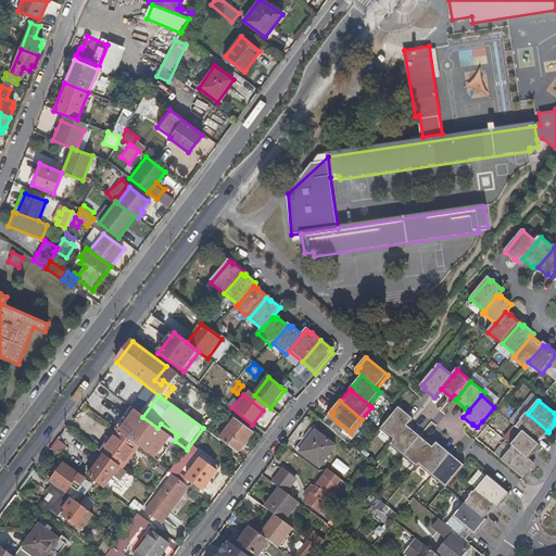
[(115,430),(116,431),(140,449),(159,463),(175,441),(158,428),(142,417),(131,408),(115,430)]
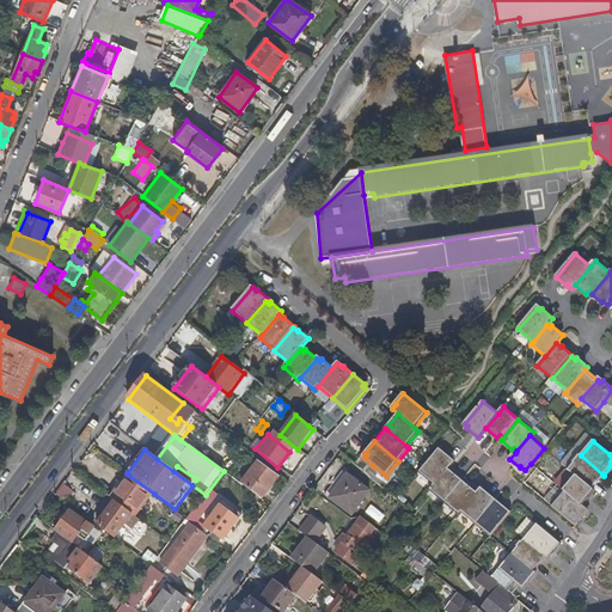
[(581,456),(573,450),(561,464),(568,470),(581,456)]
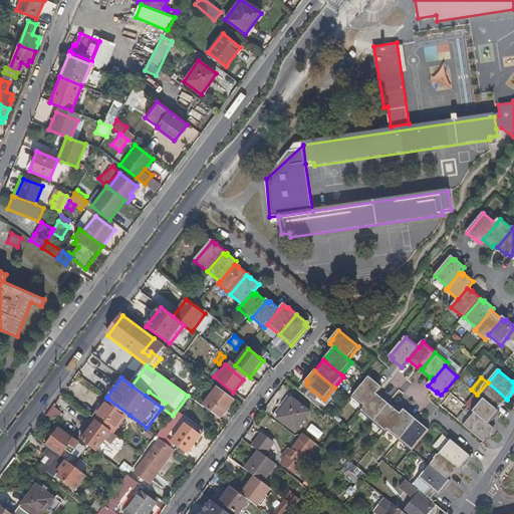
[(368,378),(359,390),(352,398),(364,408),(374,396),(376,395),(381,388),(373,380),(372,381),(368,378)]
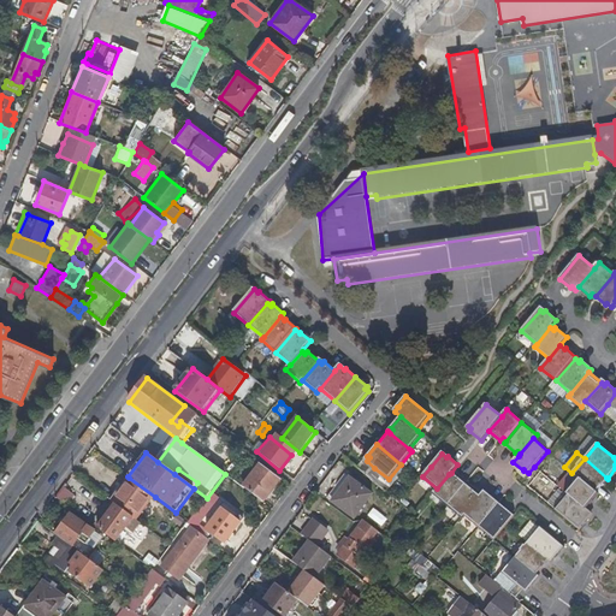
[(572,473),(578,479),(596,493),(604,483),(603,483),(606,478),(585,458),(572,473)]
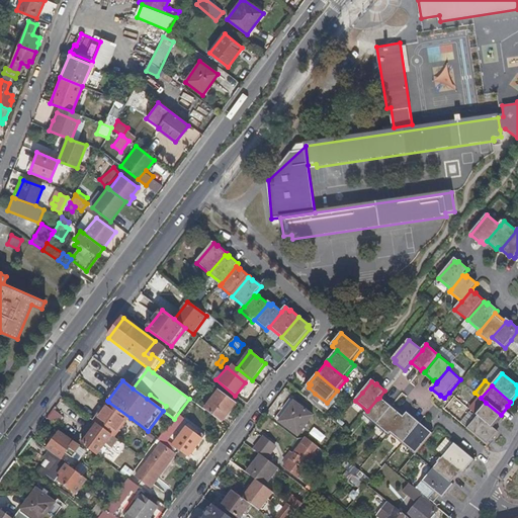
[(309,387),(307,386),(300,394),(309,401),(315,394),(309,387)]
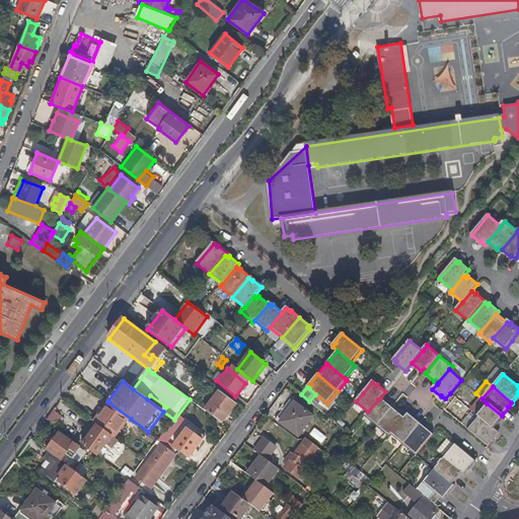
[(235,403),(220,391),(205,411),(222,425),(227,418),(226,416),(235,403)]
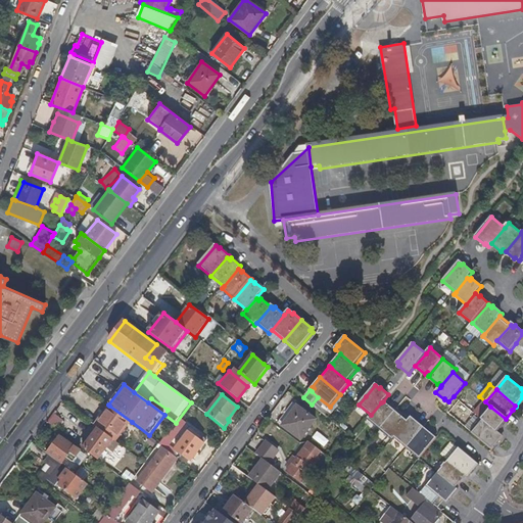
[(384,405),(381,402),(371,415),(368,419),(380,429),(394,413),(395,412),(385,403),(384,405)]
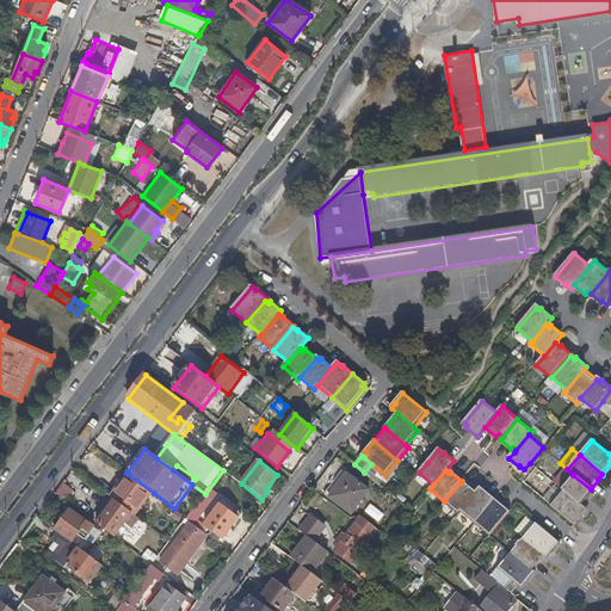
[(343,471),(331,487),(335,491),(329,499),(352,516),(369,492),(343,471)]
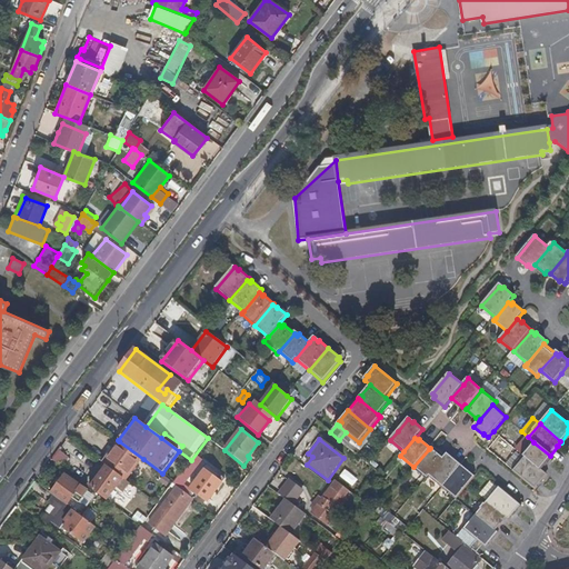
[(143,459),(119,441),(102,463),(107,466),(126,480),(127,481),(143,459)]
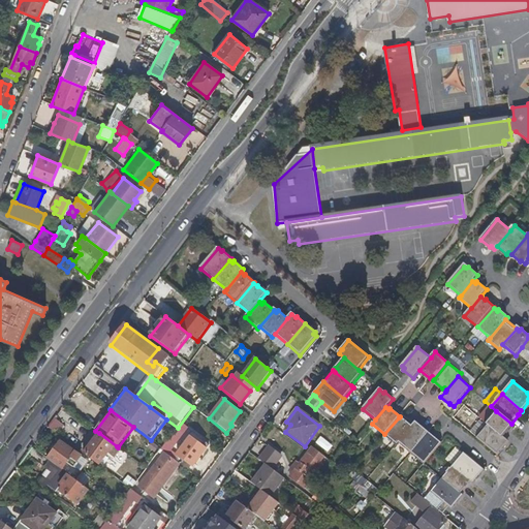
[(486,424),(488,425),(503,438),(507,433),(506,432),(509,429),(510,429),(515,426),(511,424),(496,411),(486,424)]
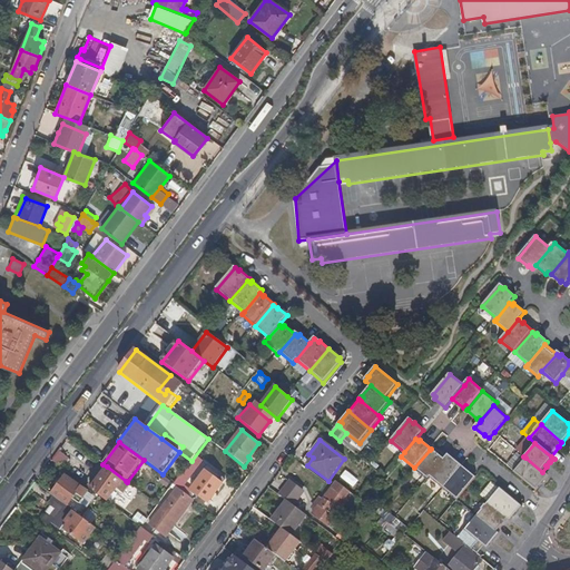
[(51,461),(61,465),(66,454),(56,450),(51,461)]
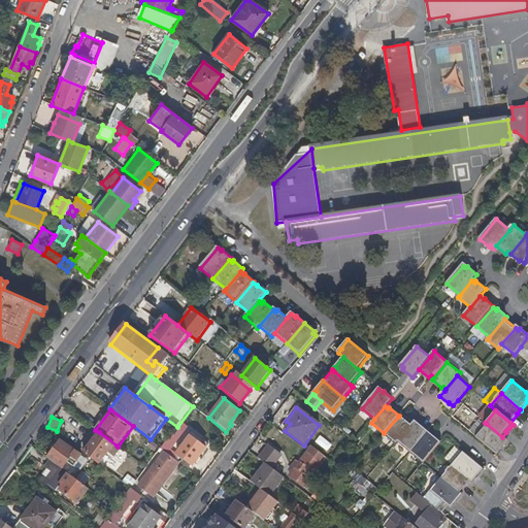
[(400,420),(398,417),(384,433),(396,443),(398,441),(411,426),(401,418),(400,420)]
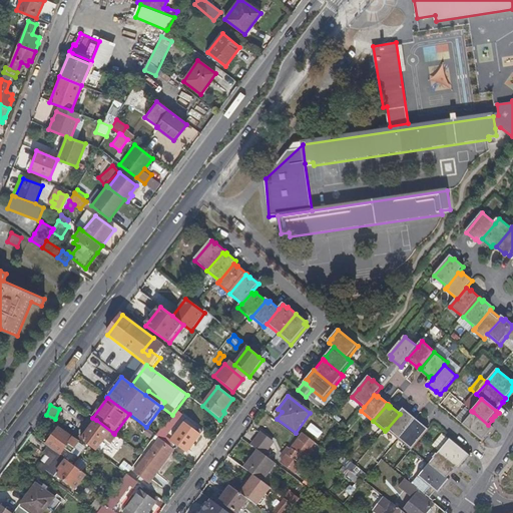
[(471,411),(466,407),(456,419),(463,425),(473,412),(471,411)]
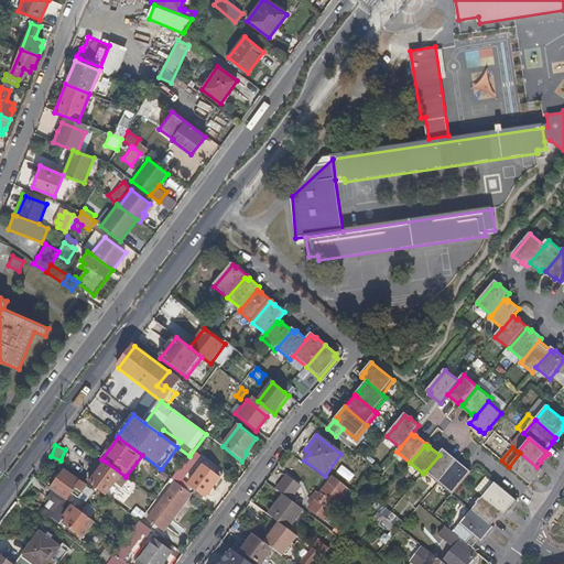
[(310,453),(305,449),(300,457),(304,461),(310,453)]
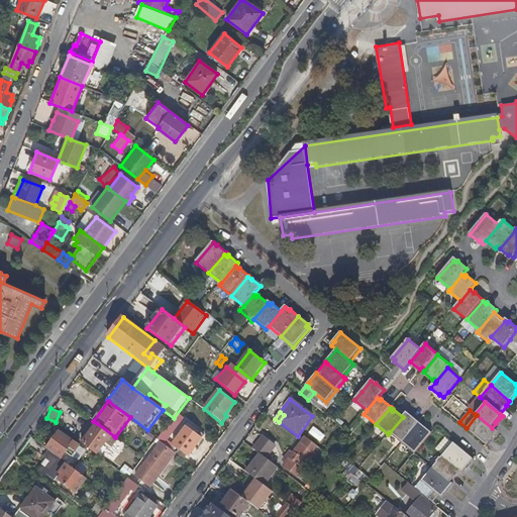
[(406,414),(403,417),(390,432),(402,442),(418,424),(419,423),(411,415),(410,417),(406,414)]
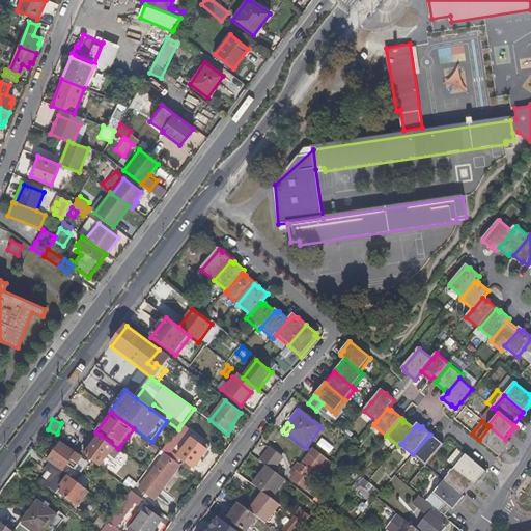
[(490,426),(479,440),(500,457),(507,448),(506,447),(509,443),(505,440),(490,426)]
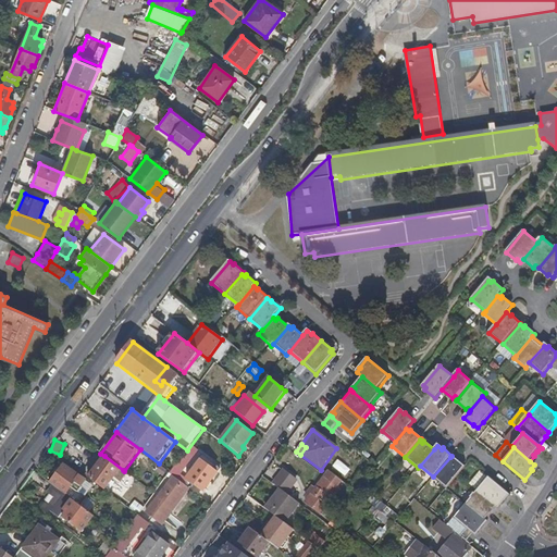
[(187,450),(177,463),(184,469),(185,469),(195,456),(187,450)]
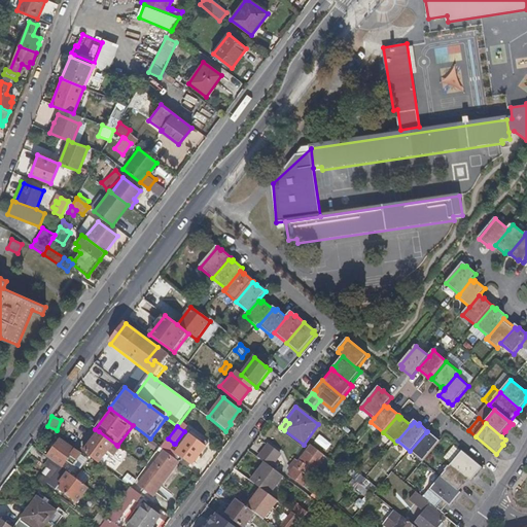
[(116,445),(99,431),(83,452),(100,465),(108,453),(110,454),(116,445)]
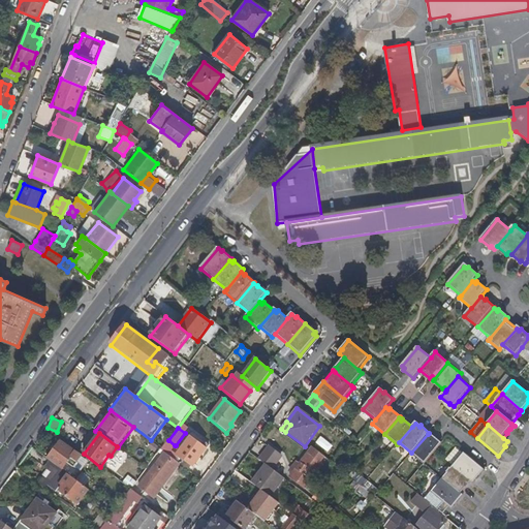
[(432,437),(428,434),(411,453),(425,464),(435,450),(442,443),(433,436),(432,437)]
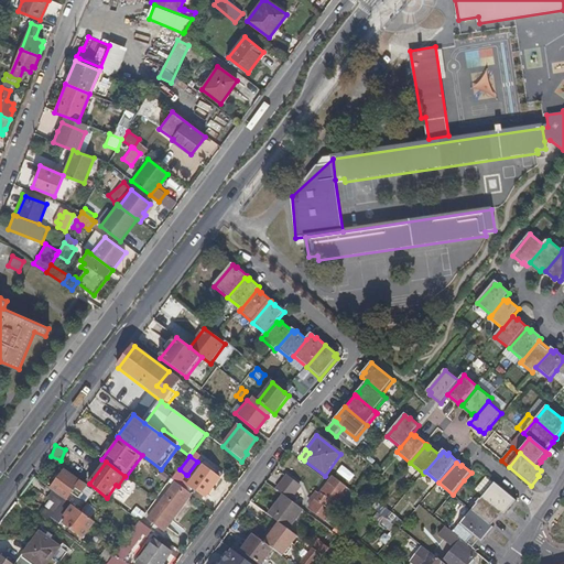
[(210,473),(203,467),(190,485),(190,486),(206,498),(220,479),(210,473)]
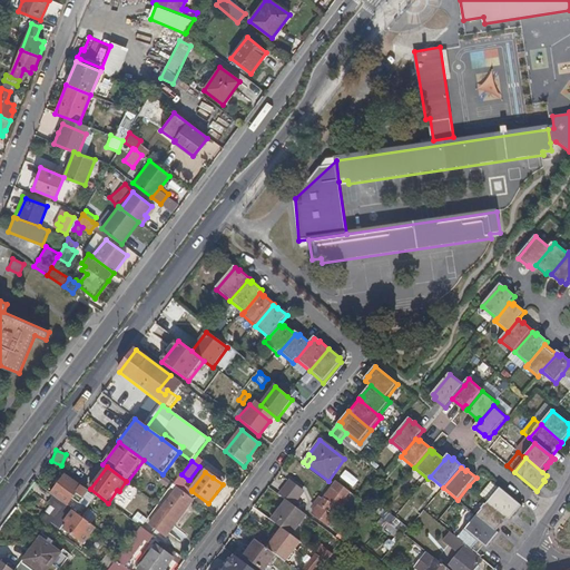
[(226,480),(216,472),(213,478),(223,484),(226,480)]
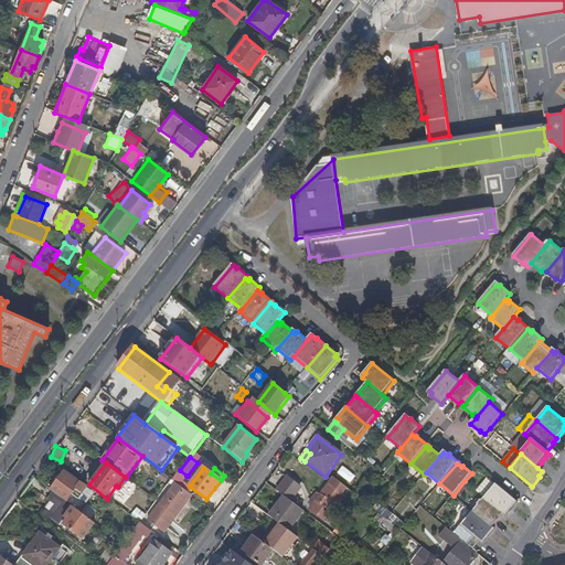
[(187,476),(180,470),(173,479),(171,481),(176,484),(185,492),(190,487),(190,486),(183,480),(187,476)]
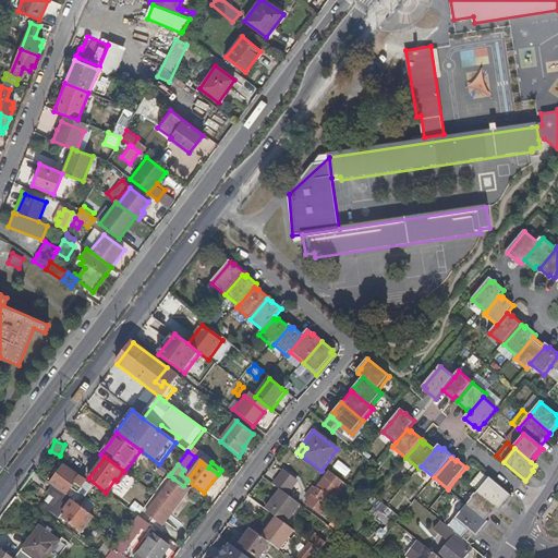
[(80,477),(64,466),(50,485),(59,492),(67,496),(71,489),(80,477)]
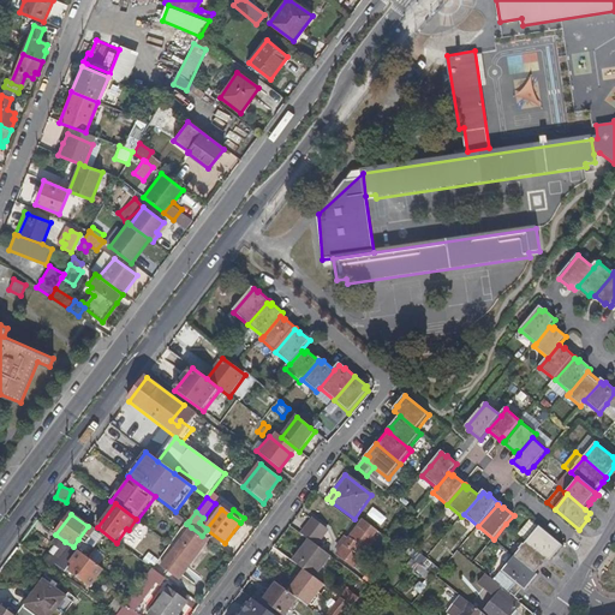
[(364,520),(360,524),(378,536),(381,533),(364,520)]
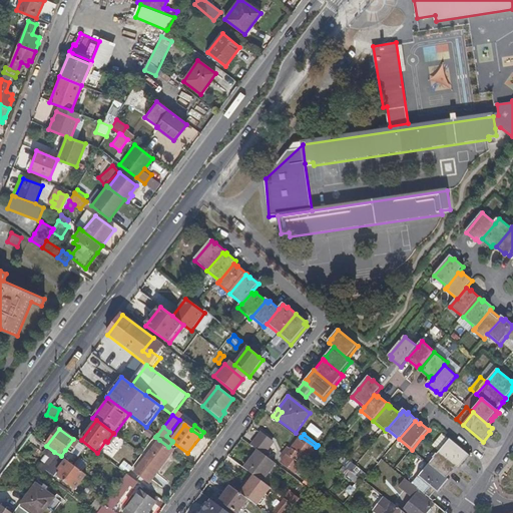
[(274,444),(262,435),(252,447),(259,451),(265,456),(274,444)]
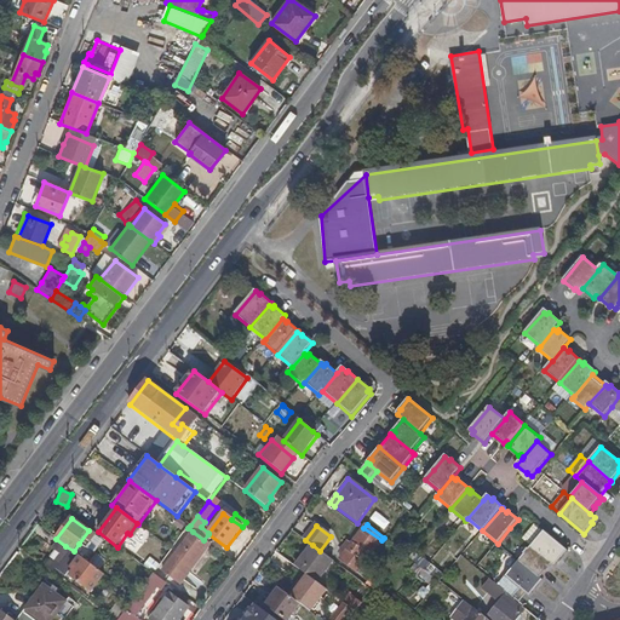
[(382,540),(363,528),(340,560),(357,573),(365,563),(362,561),(368,554),(371,556),(382,540)]
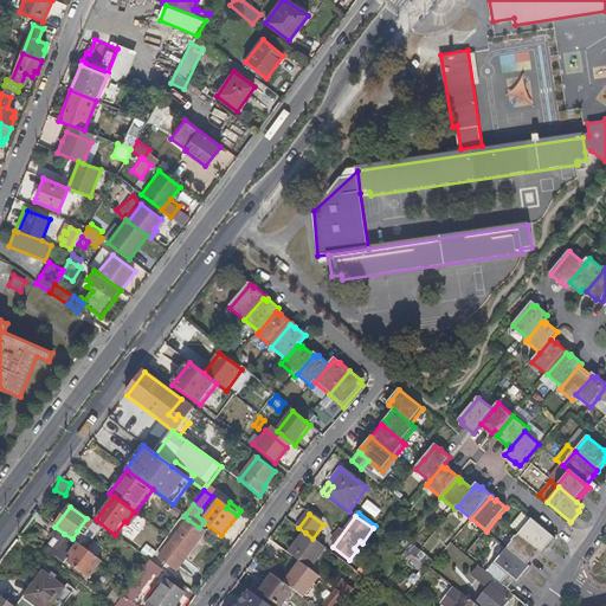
[(95,524),(86,519),(77,532),(85,536),(95,524)]
